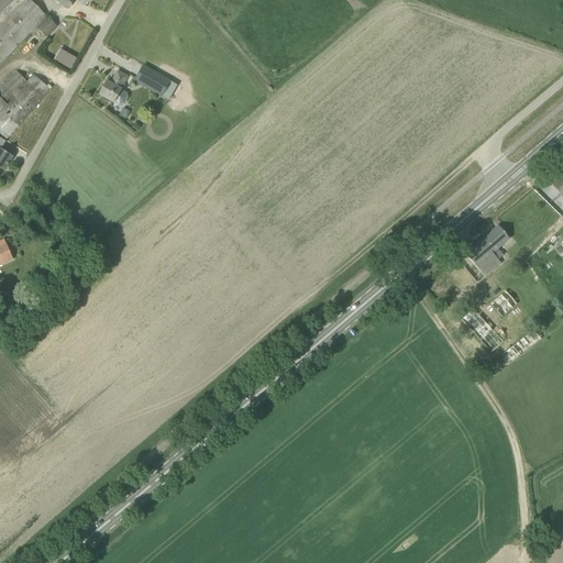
[(0,64),(37,26),(47,36),(58,25),(32,0),(23,0),(0,24),(0,64)]
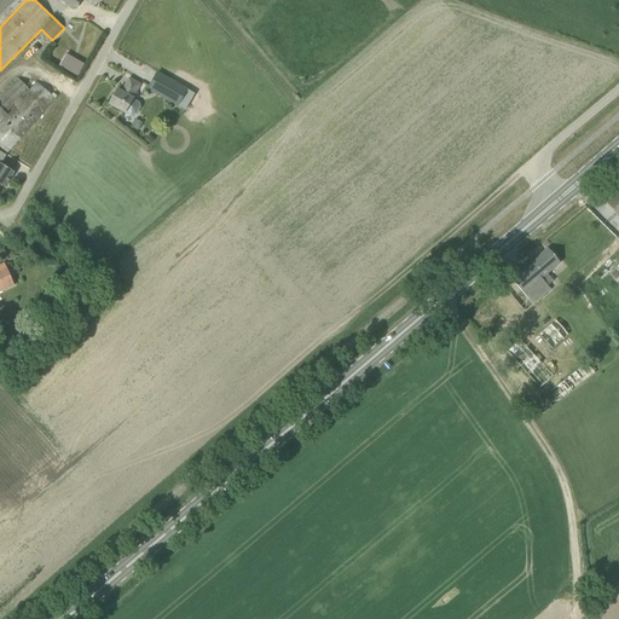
[(0,0),(0,13),(12,0),(0,0)]
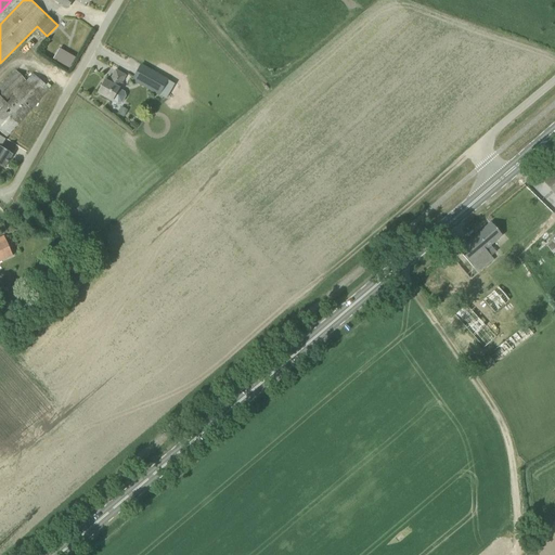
[(60,47),(53,59),(71,68),(77,57),(60,47)]
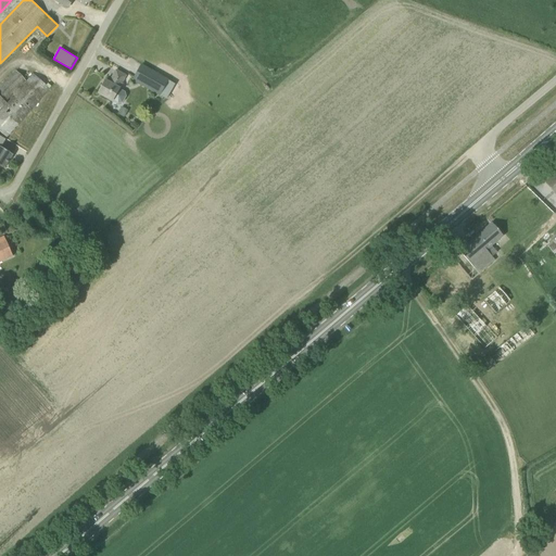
[(160,96),(168,80),(141,65),(133,80),(160,96)]
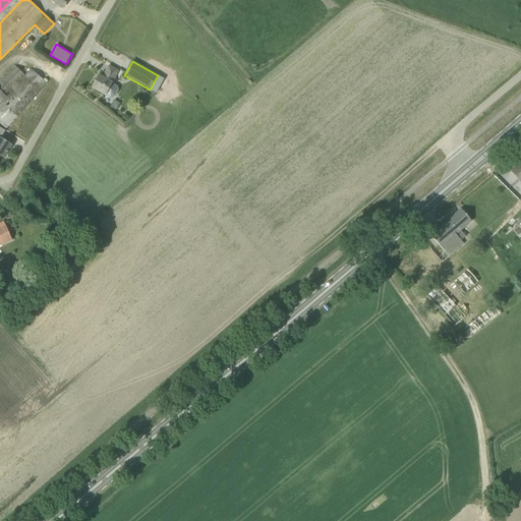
[(48,81),(32,67),(25,74),(12,63),(0,76),(0,108),(6,114),(7,112),(15,118),(48,81)]
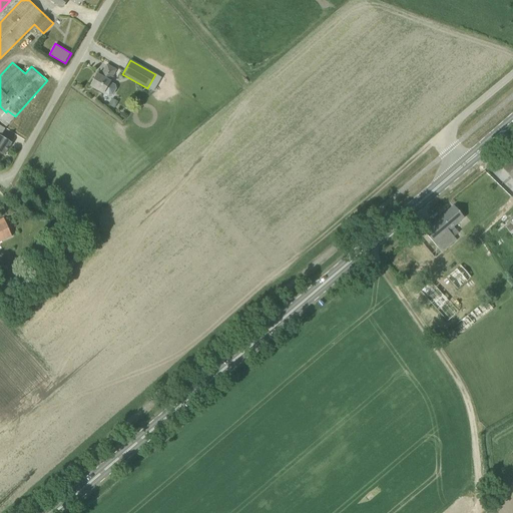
[(90,86),(103,93),(108,96),(112,94),(115,88),(114,84),(110,82),(110,81),(109,81),(116,70),(107,65),(101,76),(97,74),(90,86)]
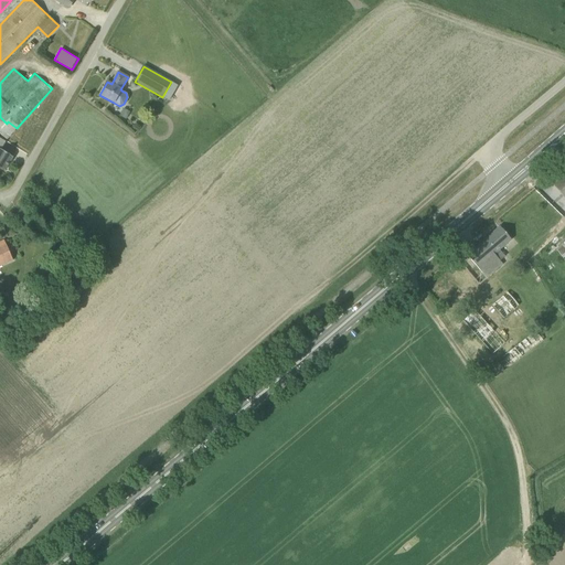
[(0,149),(0,168),(4,171),(13,158),(0,149)]
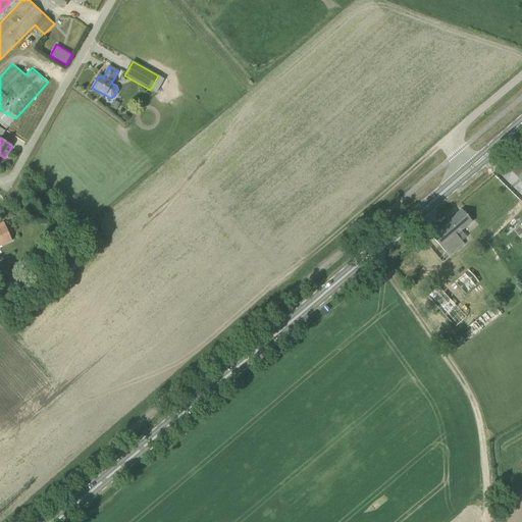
[(521,161),(512,171),(521,183),(521,161)]
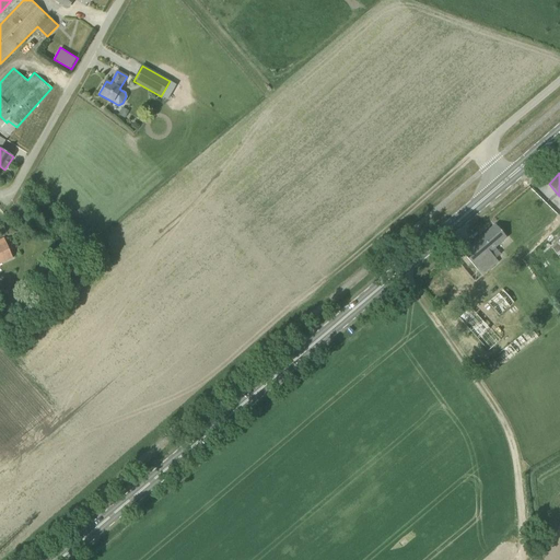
[(455,259),(475,281),(499,261),(496,258),(500,254),(494,247),(506,237),(496,224),(455,259)]
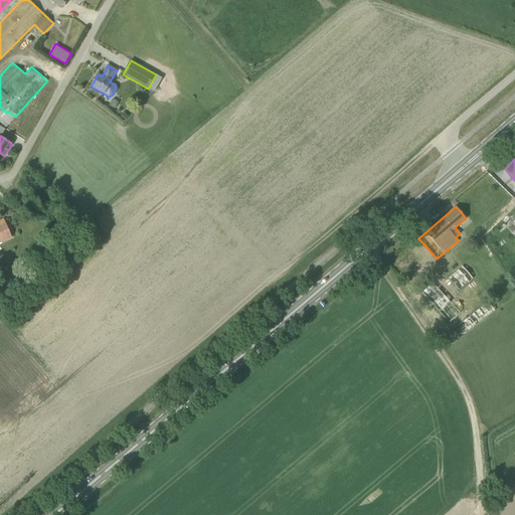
[(0,242),(12,237),(4,219),(0,221),(0,242)]
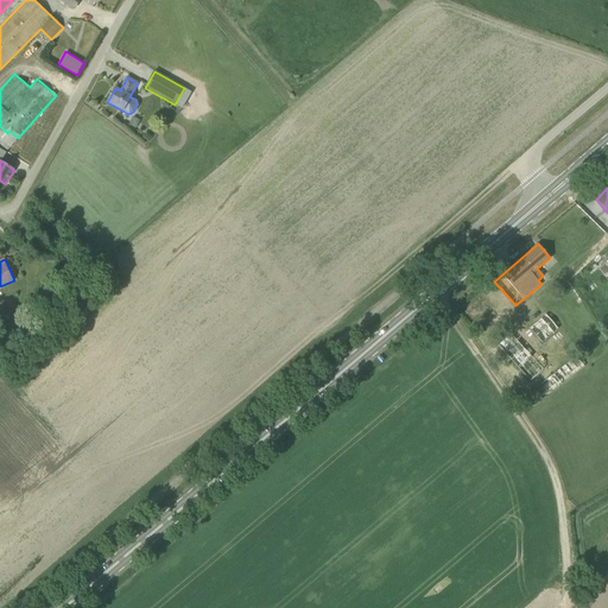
[(545,315),(529,328),(543,343),(558,330),(545,315)]
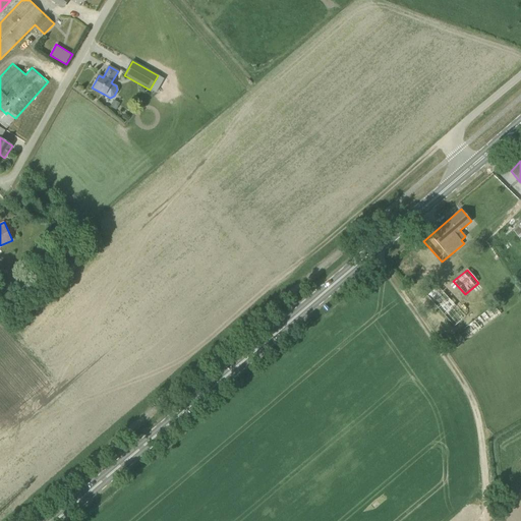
[(459,328),(467,321),(438,287),(429,294),(459,328)]
